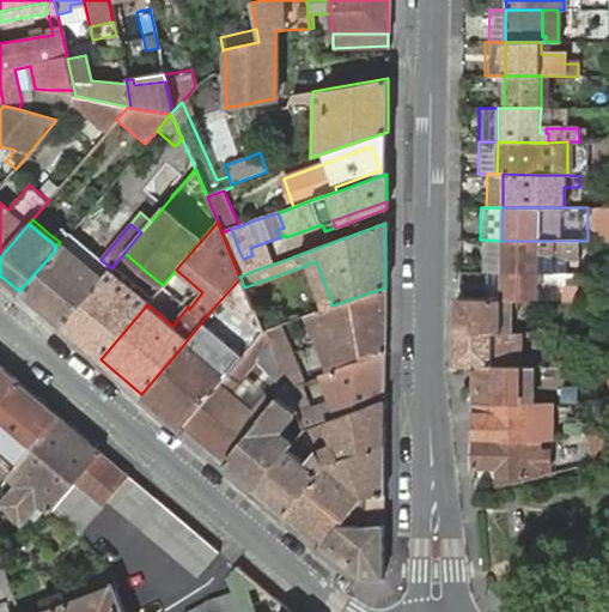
[(64,228),(54,237),(60,242),(61,241),(69,232),(64,228)]
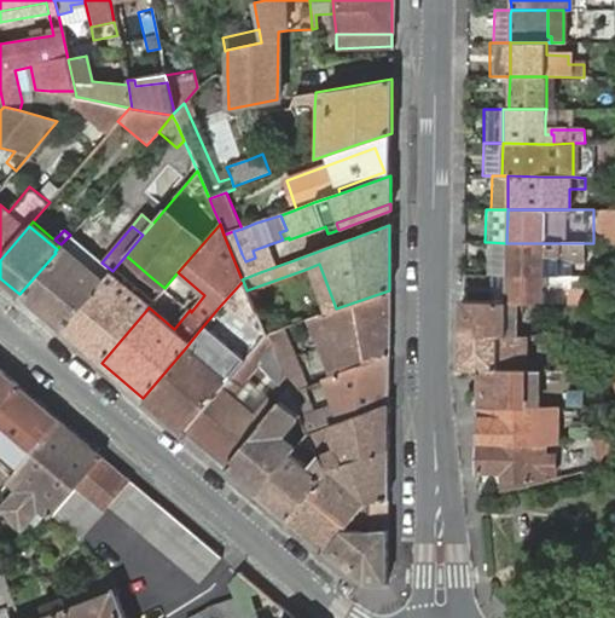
[(242,254),(233,231),(224,235),(242,279),(260,272),(255,258),(245,261),(242,254)]
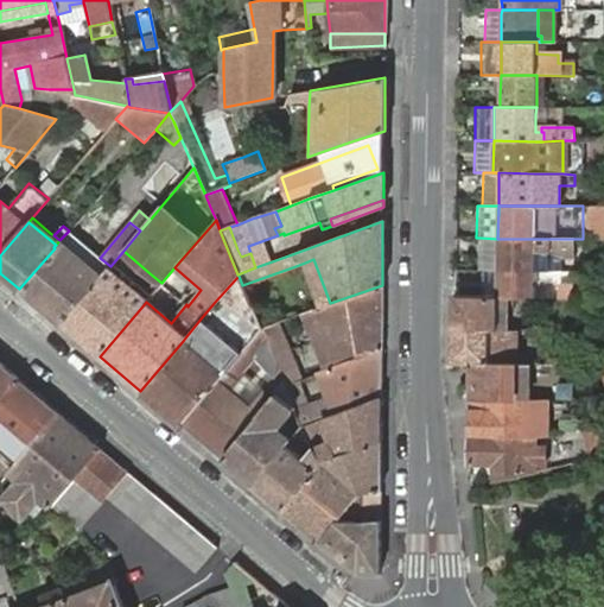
[(81,241),(69,231),(61,239),(72,250),(81,241)]
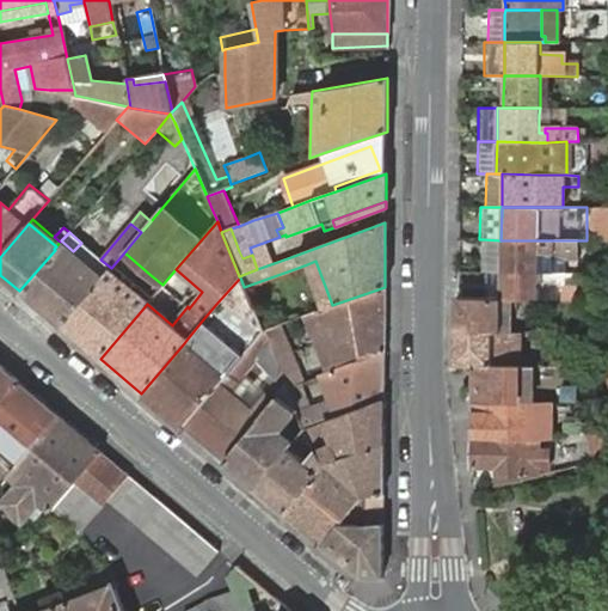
[(501,240),(483,239),(483,273),(501,273),(501,267),(501,260),(501,251),(502,245),(501,240)]
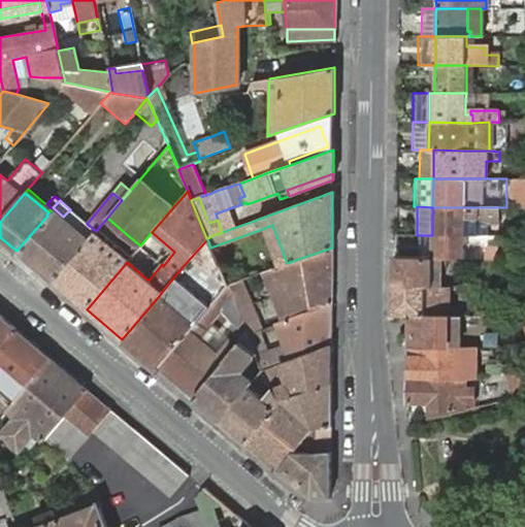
[(52,208),(48,212),(85,244),(89,240),(89,239),(78,230),(63,217),(53,207),(52,208)]
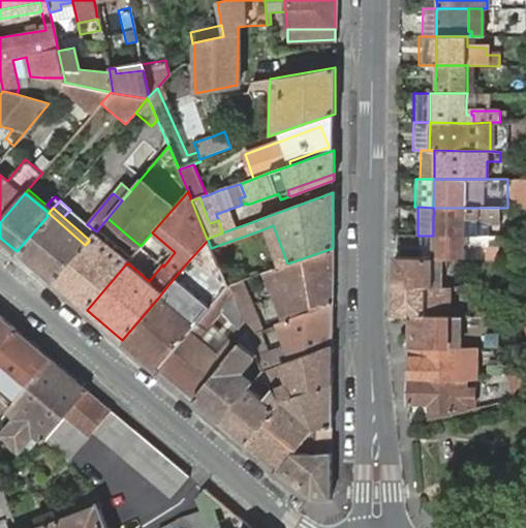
[(433,236),(465,236),(465,229),(465,224),(465,219),(468,219),(477,219),(477,224),(499,225),(499,208),(465,208),(433,208),(434,212),(433,217),(433,224),(433,230),(433,236)]
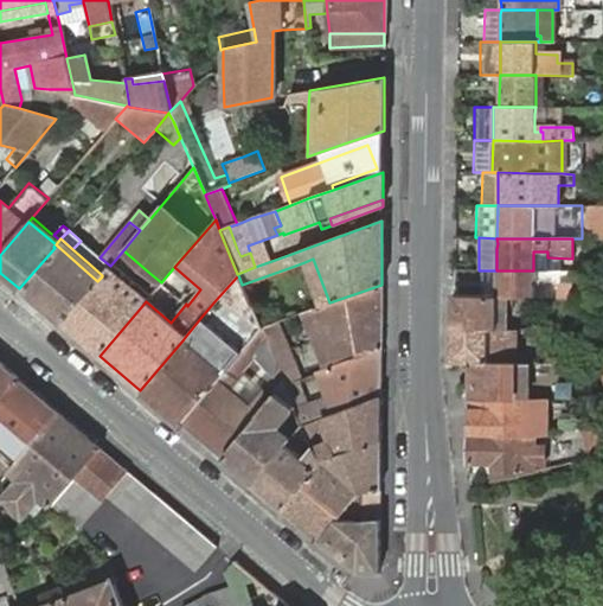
[(55,248),(19,288),(62,324),(97,281),(56,244),(53,247),(55,248)]
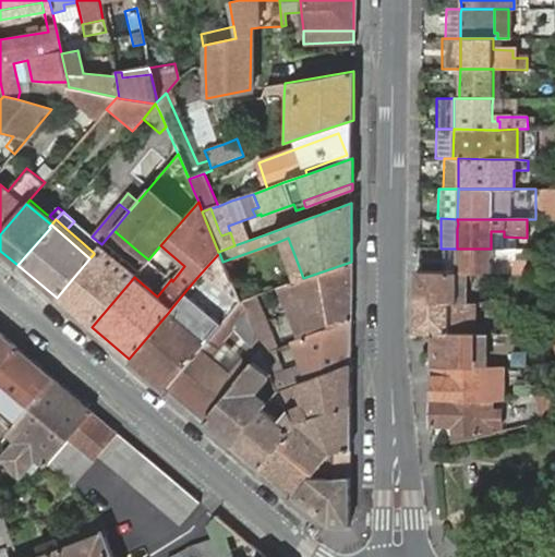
[(494,231),(491,231),(491,237),(491,242),(491,249),(504,249),(504,237),(504,231),(494,231)]
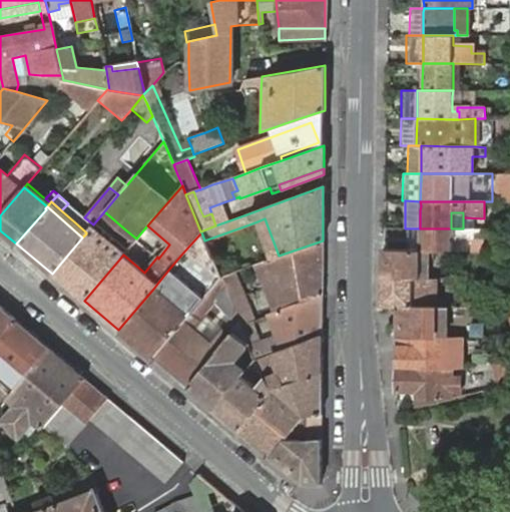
[(76,223),(86,232),(91,227),(93,224),(84,217),(82,215),(76,223)]
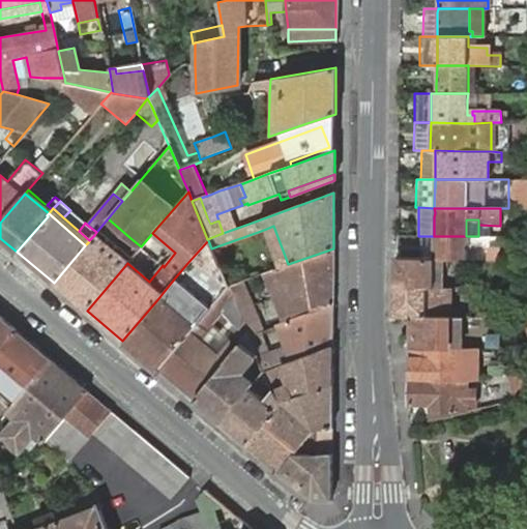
[(281,267),(288,264),(273,226),(266,229),(281,267)]
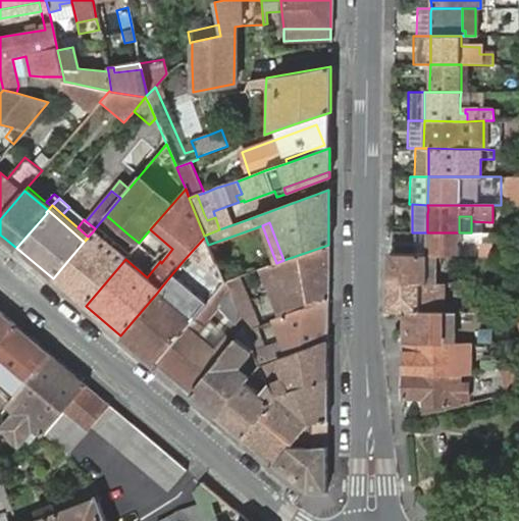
[(120,265),(125,259),(115,251),(93,231),(88,237),(88,238),(120,265)]
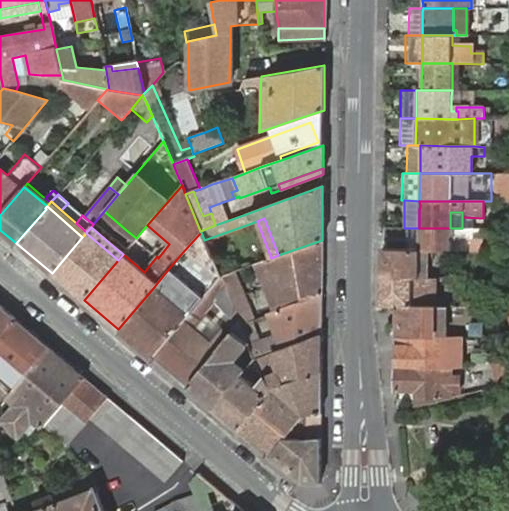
[(404,228),(403,251),(419,251),(419,248),(419,242),(419,228),(404,228)]
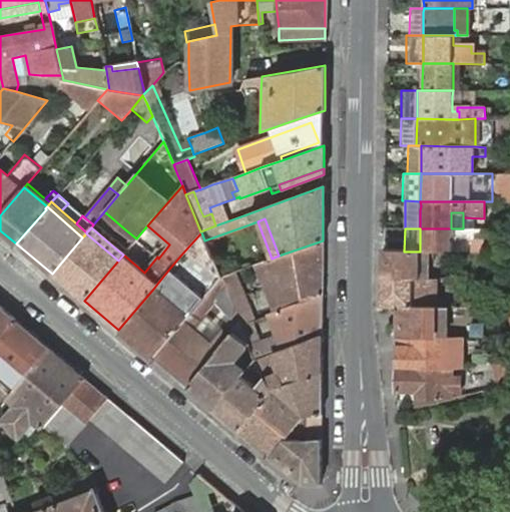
[(450,237),(451,228),(420,228),(420,242),(420,248),(420,251),(424,251),(450,251),(450,248),(455,248),(455,242),(450,242),(450,237)]
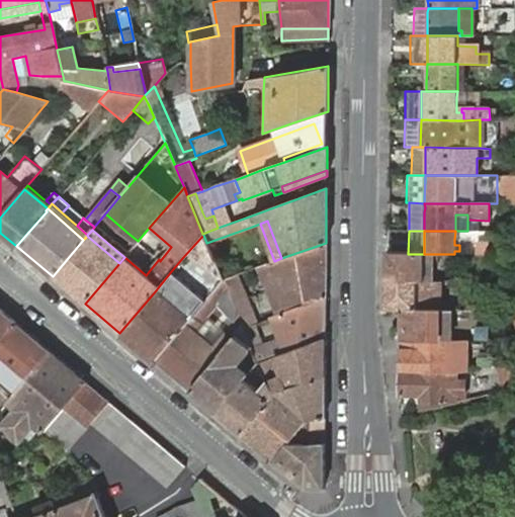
[(124,257),(138,241),(127,233),(114,249),(124,257)]
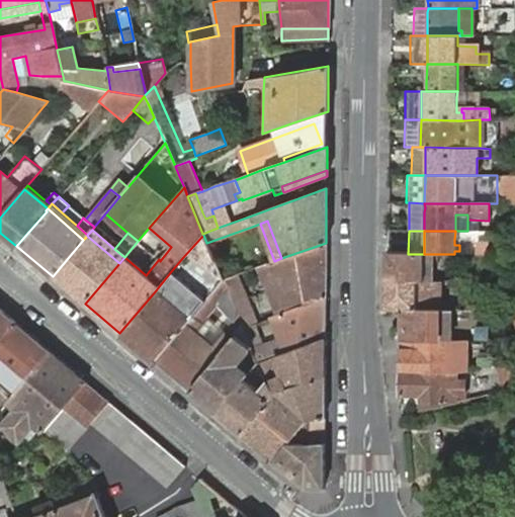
[(206,243),(203,235),(183,257),(172,270),(159,286),(156,290),(119,333),(154,361),(185,323),(189,319),(222,279),(206,243)]
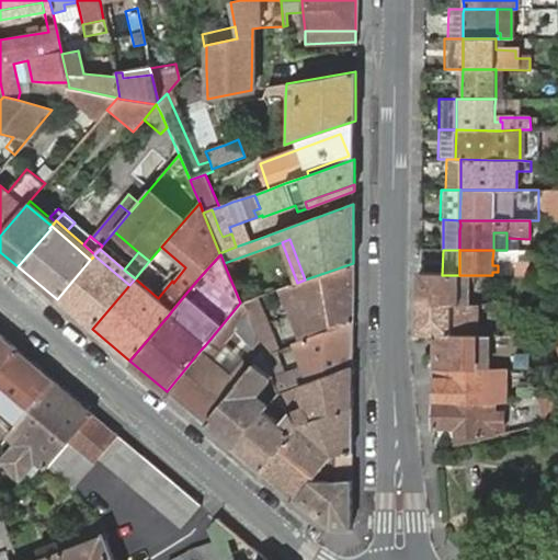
[(94,255),(90,260),(57,299),(92,329),(129,285),(94,255)]
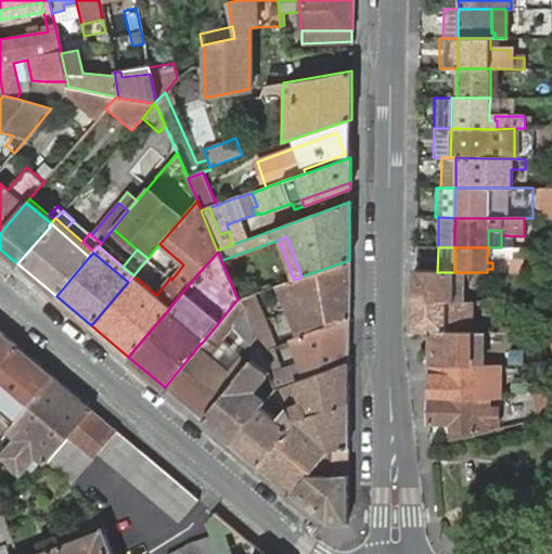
[(522,273),(524,273),(524,259),(510,260),(510,268),(510,273),(522,273)]
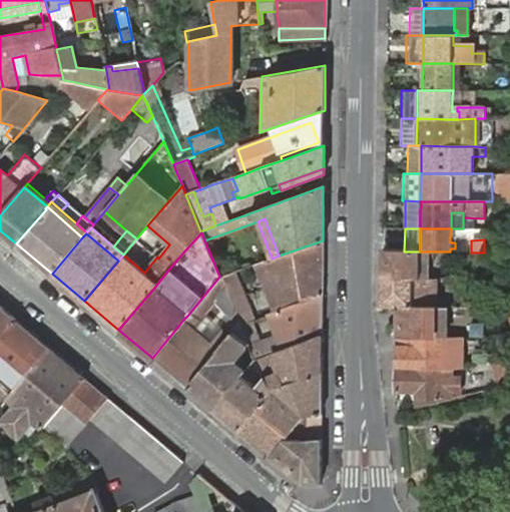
[(322,295),(323,240),(279,256),(272,259),(253,265),(257,274),(265,270),(281,310),(322,295)]
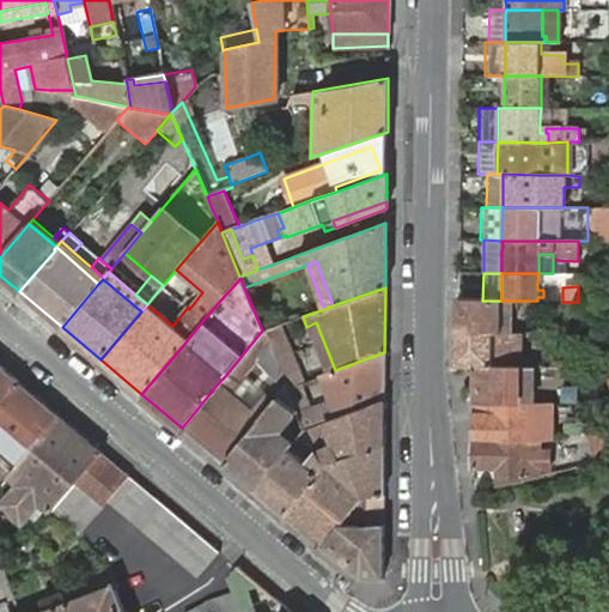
[(456,300),(456,333),(494,333),(494,320),(501,321),(501,316),(501,301),(482,301),(456,300)]
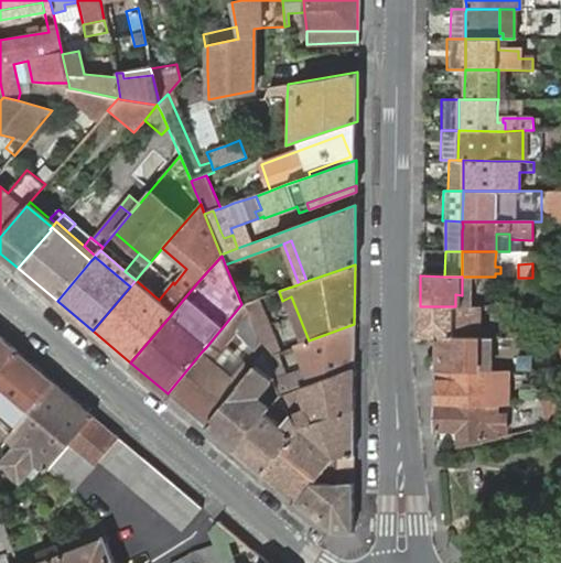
[(530,292),(530,278),(518,278),(518,291),(530,292)]
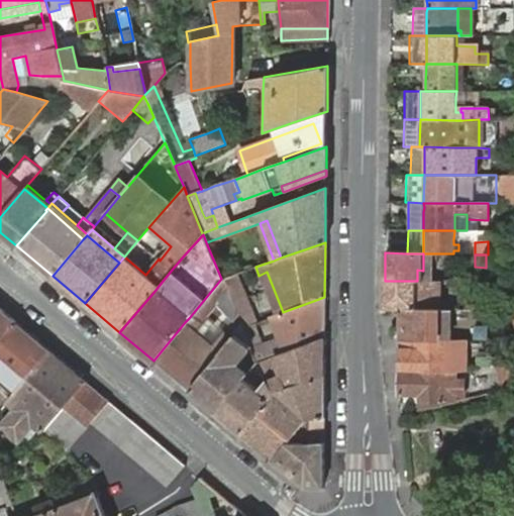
[(275,314),(283,312),(267,272),(259,276),(275,314)]
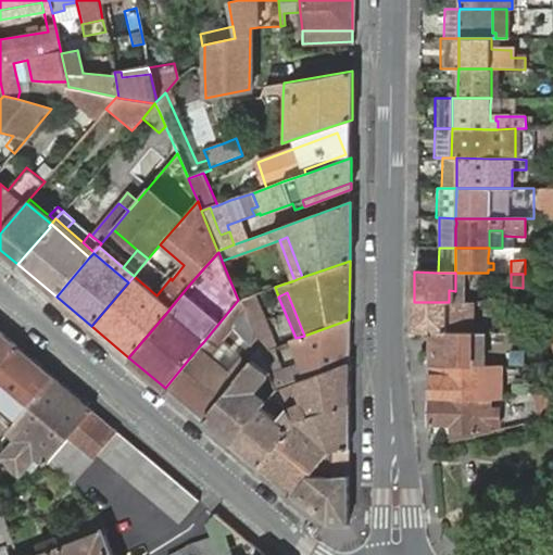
[(274,348),(252,295),(238,300),(259,349),(260,353),(274,348)]
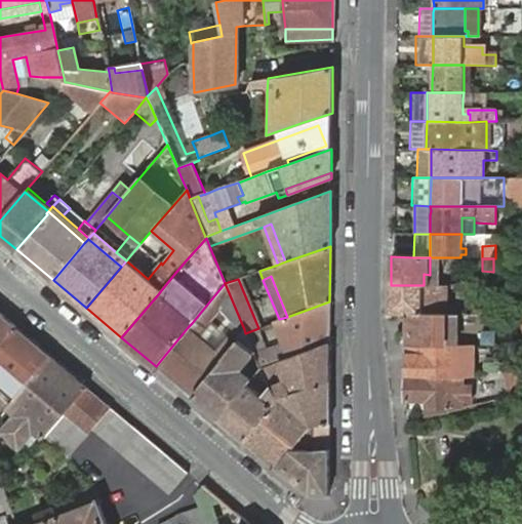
[(244,329),(225,283),(192,323),(188,327),(156,366),(192,397),(234,347),(225,339),(214,351),(205,341),(197,335),(207,322),(219,310),(238,336),(244,329)]
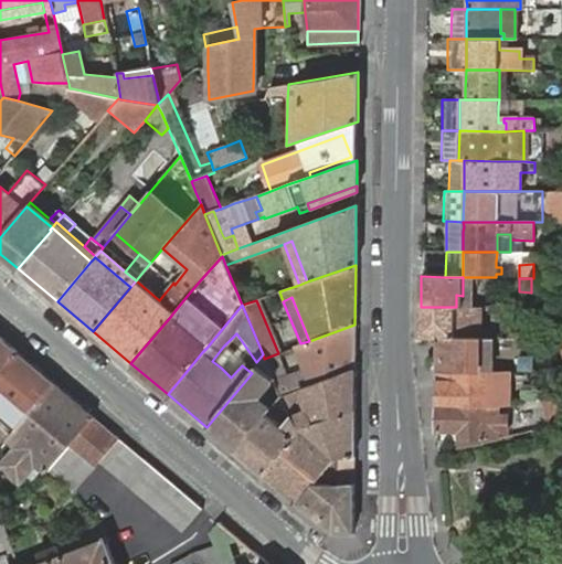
[(421,337),(436,338),(466,338),(466,331),(467,307),(463,307),(456,307),(421,307),(421,337)]
